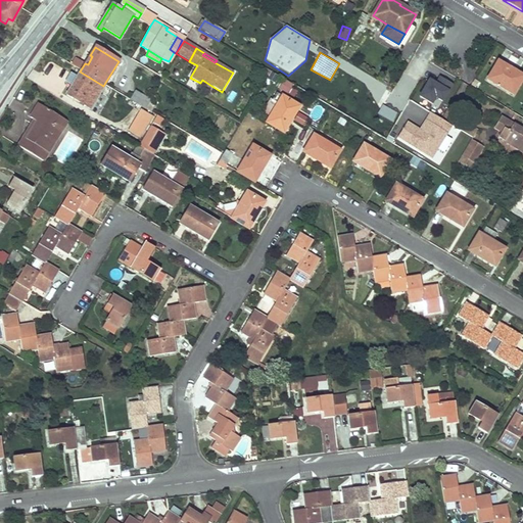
[(522,75),(498,61),(488,79),(514,95),(522,79),(522,75)]
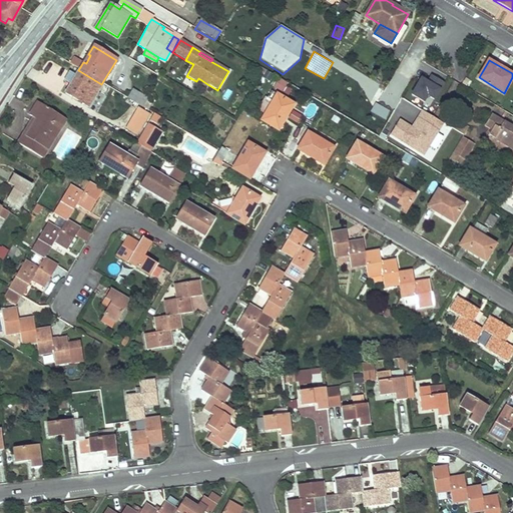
[(428,94),(434,98),(445,78),(423,65),(408,91),(424,100),(428,94)]
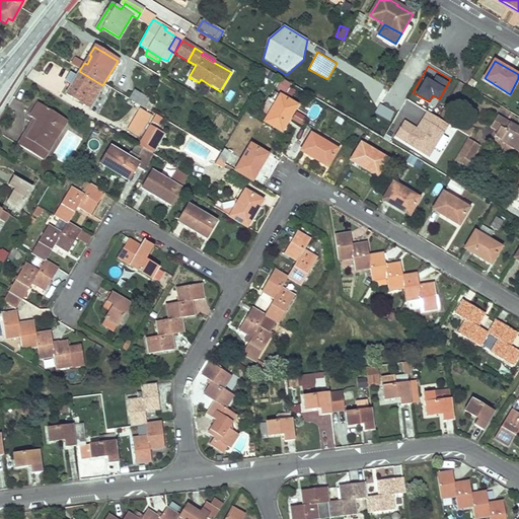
[(71,84),(66,93),(89,107),(102,85),(79,71),(76,76),(79,78),(74,86),(71,84)]
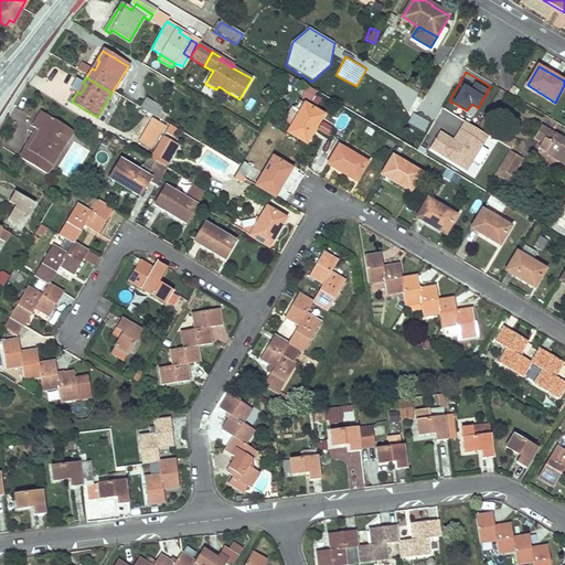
[(219,86),(216,89),(226,96),(228,93),(219,86)]
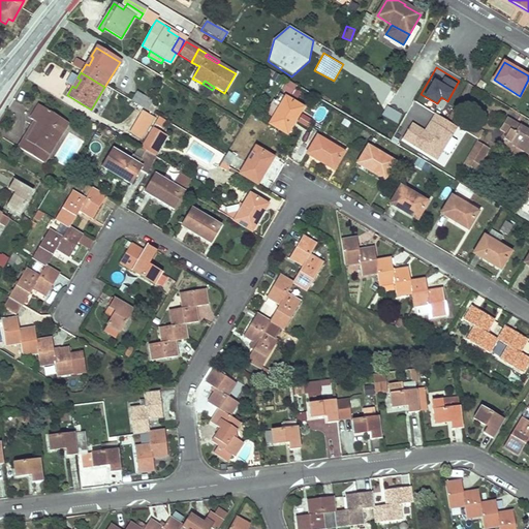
[(287,81),(283,88),(297,96),(302,89),(287,81)]
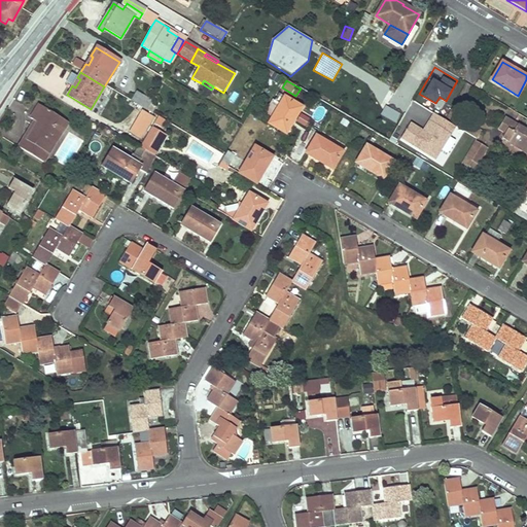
[(136,93),(131,102),(146,110),(151,102),(136,93)]
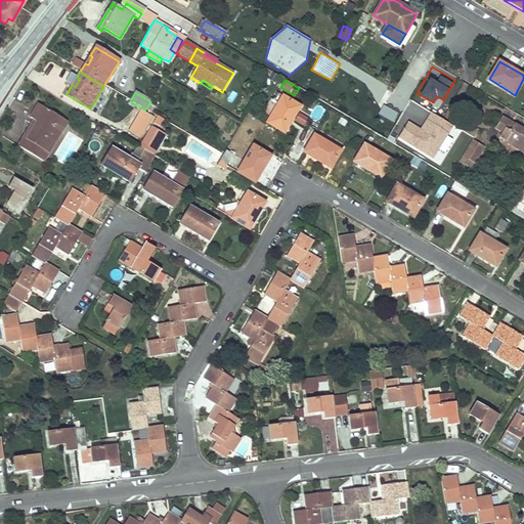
[(278,93),(273,100),(279,103),(267,124),(285,134),(301,106),(278,93)]
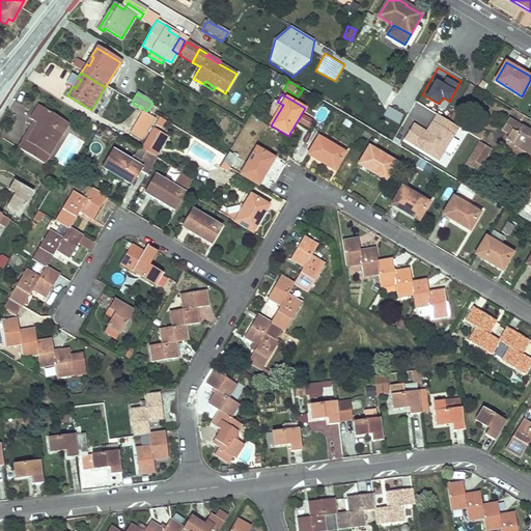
[(39,106),(32,118),(35,120),(38,122),(23,150),(45,163),(62,133),(53,128),(59,117),(39,106)]
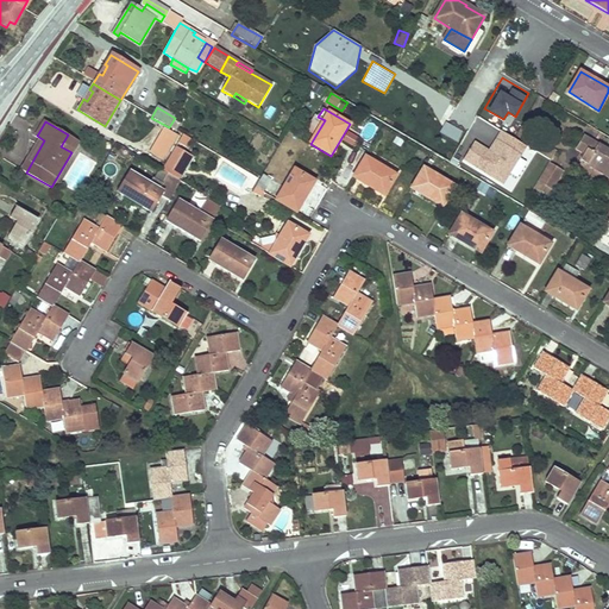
[(188,146),(192,136),(181,132),(177,143),(188,146)]
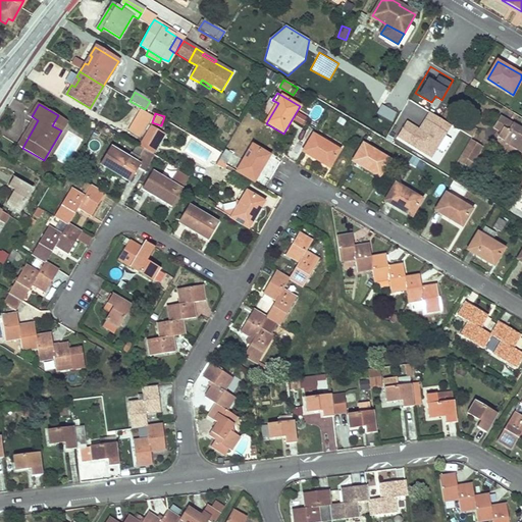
[(406,120),(397,138),(431,158),(450,126),(428,113),(418,128),(406,120)]
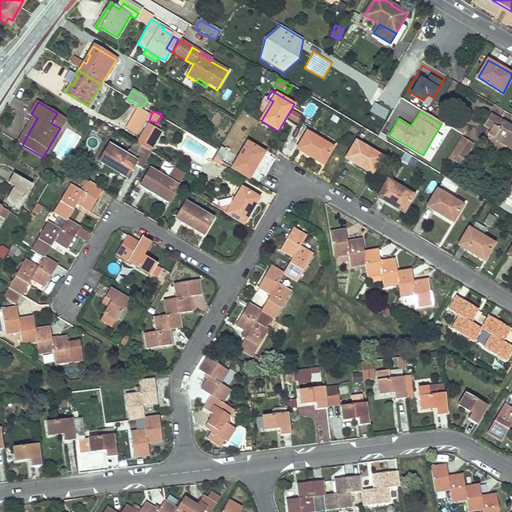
[(57,113),(51,123),(60,128),(66,119),(57,113)]
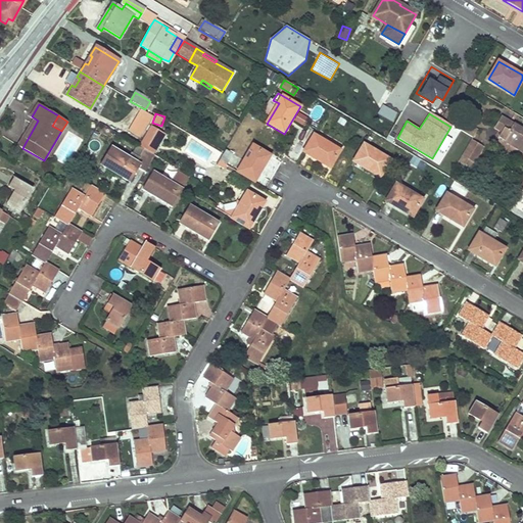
[(522,129),(503,117),(495,130),(502,133),(500,138),(505,141),(504,142),(522,152),(522,129)]
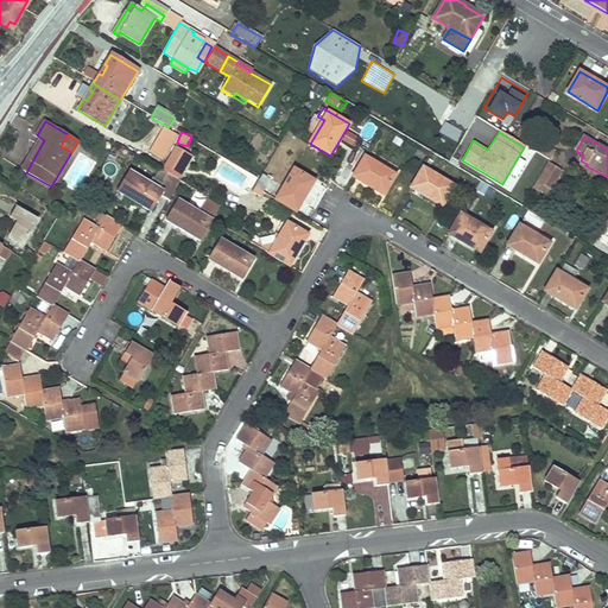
[(40,138),(21,170),(26,172),(44,140),(40,138)]
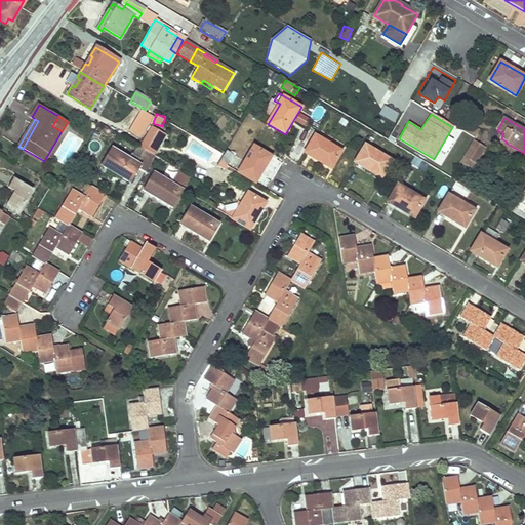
[(468,124),(463,131),(476,138),(480,131),(468,124)]
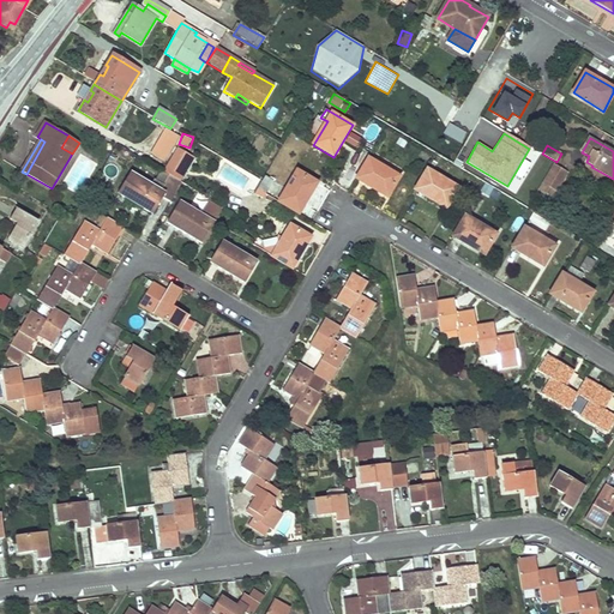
[(179,150),(168,170),(180,178),(191,158),(179,150)]
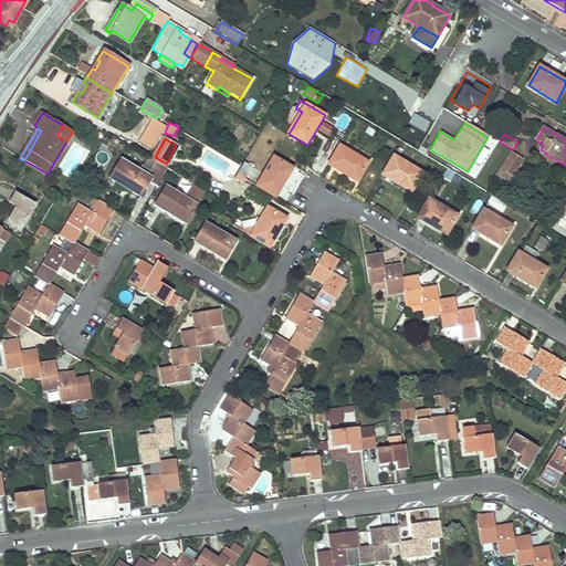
[(341,146),(329,165),(357,181),(368,164),(341,146)]
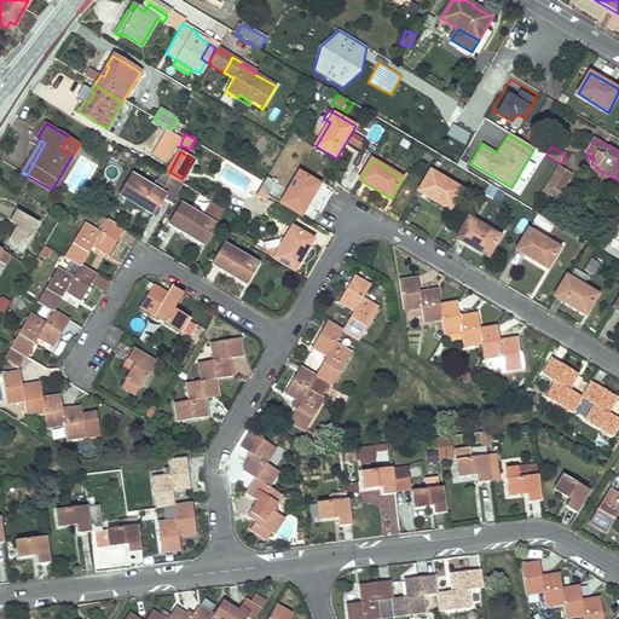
[(573,175),(559,167),(544,191),(559,201),(573,175)]
